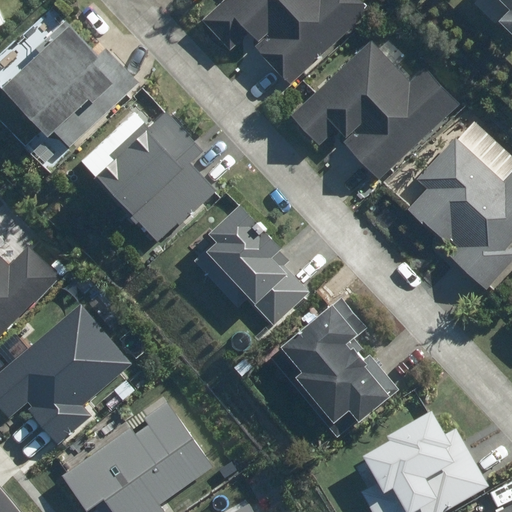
[(224,0),(202,20),(232,53),(248,39),(290,85),(373,10),(364,0),(224,0)]
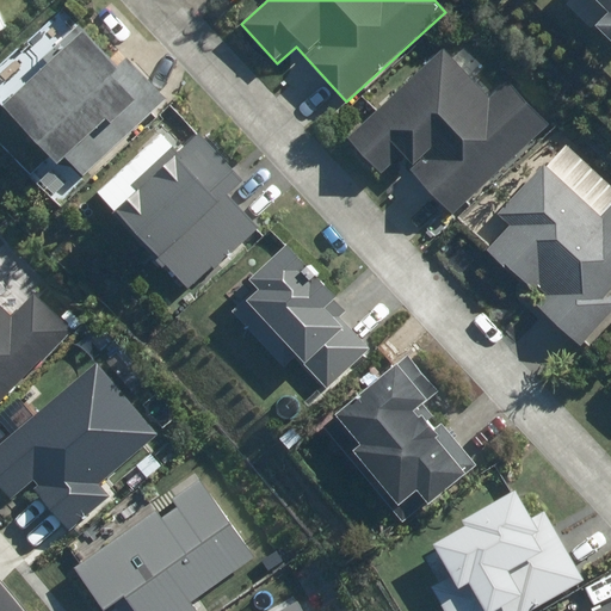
[(597,26),(610,42),(610,0),(596,0),(609,14),(597,26)]
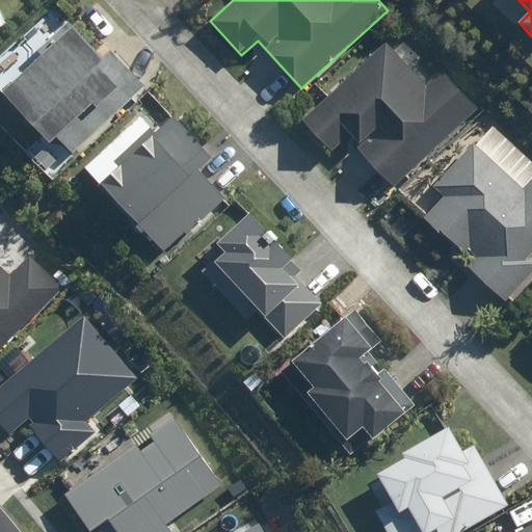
[(75,27),(2,94),(49,145),(59,136),(75,153),(148,87),(105,42),(97,50),(75,27)]
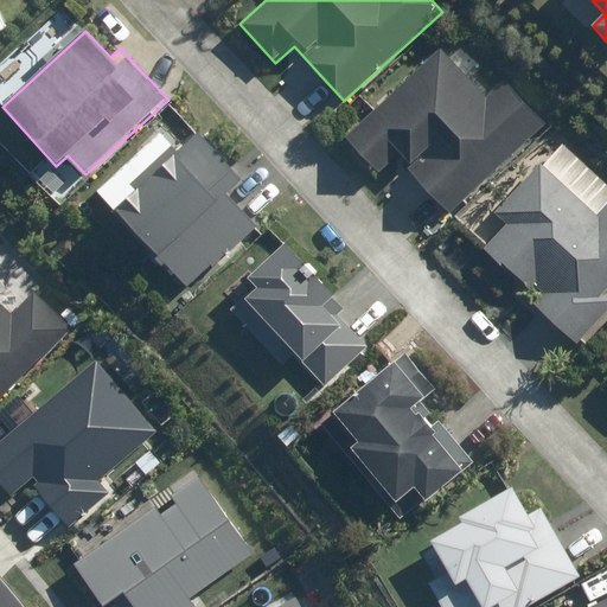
[(442,49),(346,136),(388,183),(406,167),(448,213),(548,122),(506,78),(486,96),(442,49)]
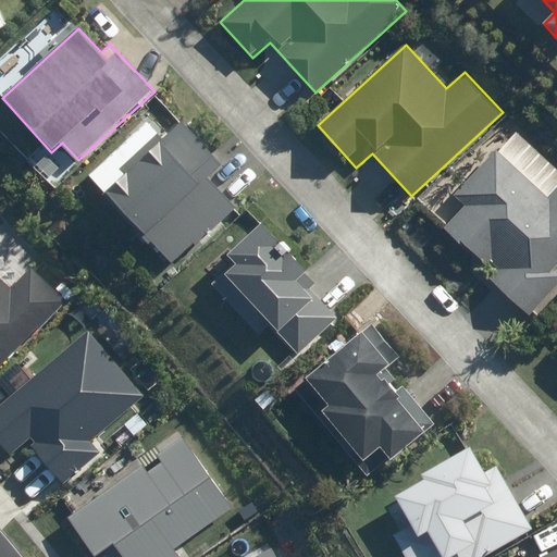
[(222,168),(181,122),(163,137),(148,121),(88,174),(173,268),(239,208),(211,177),(222,168)]
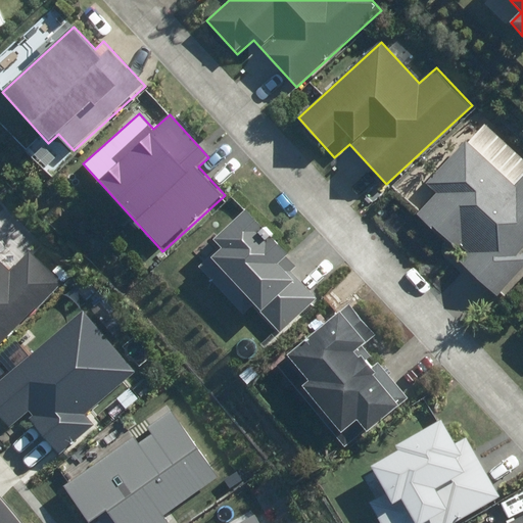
[(428,184),(436,191),(414,216),(462,257),(457,264),(495,297),(522,266),(522,248),(521,247),(522,244),(522,155),(483,121),(428,184)]
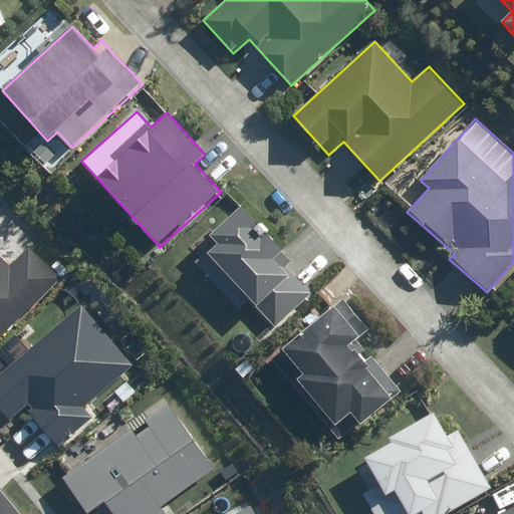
[(217,243),(207,252),(277,323),(310,291),(287,268),(294,261),(241,206),(210,237),(217,243)]
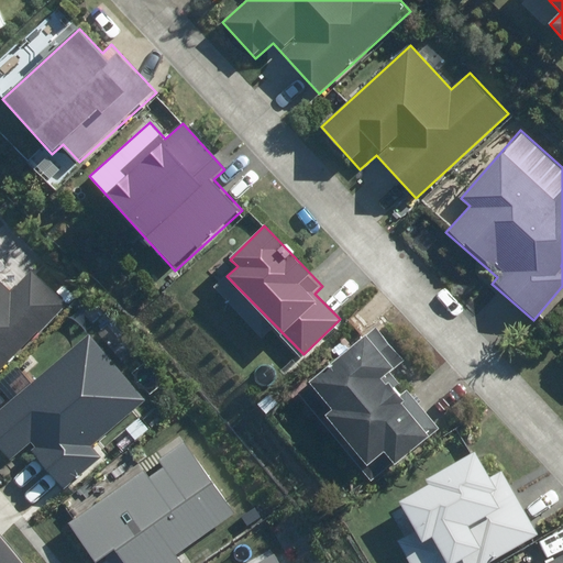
[(13,287),(0,275),(0,372),(63,301),(28,269),(13,287)]
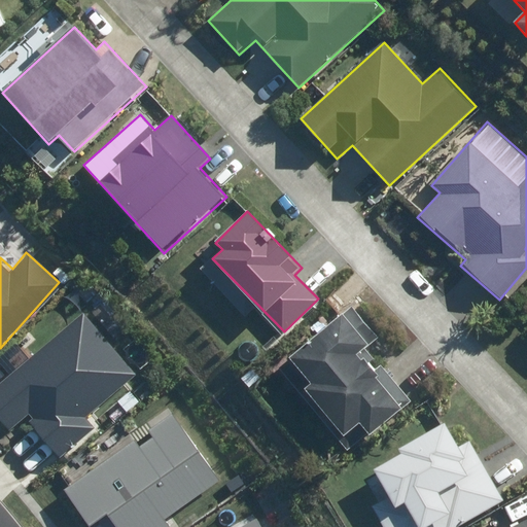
[(380,337),(353,306),(280,366),(302,392),(351,453),(372,436),(413,401),(367,347),(380,337)]
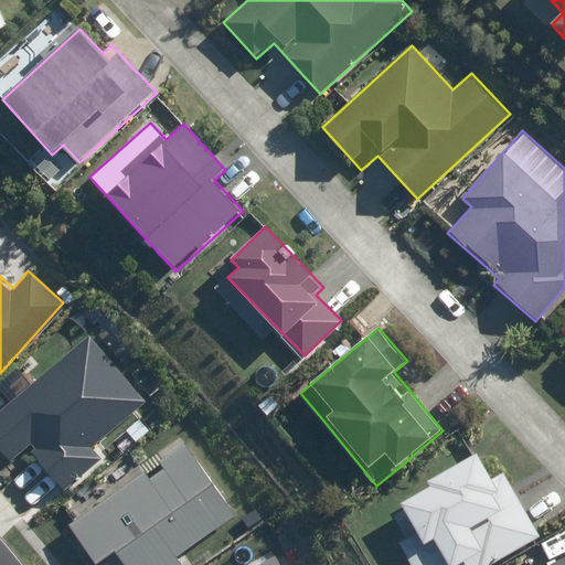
[(91,336),(0,414),(0,444),(13,460),(28,447),(66,491),(103,459),(94,449),(149,401),(91,336)]
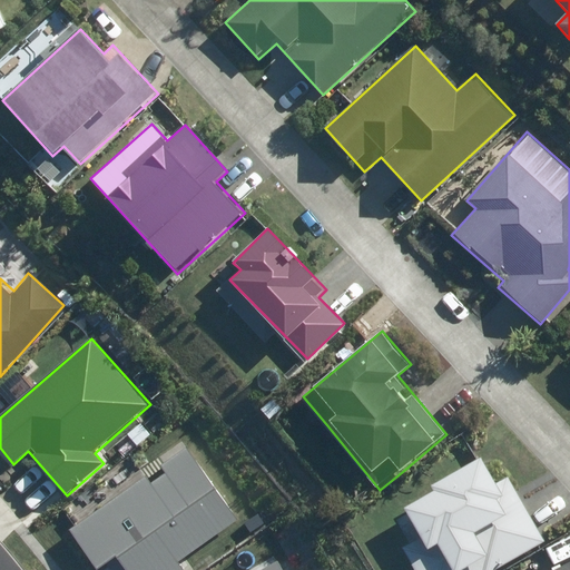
[(97,569),(115,556),(125,569),(185,569),(179,561),(239,518),(188,446),(125,492),(117,482),(62,522),(97,569)]
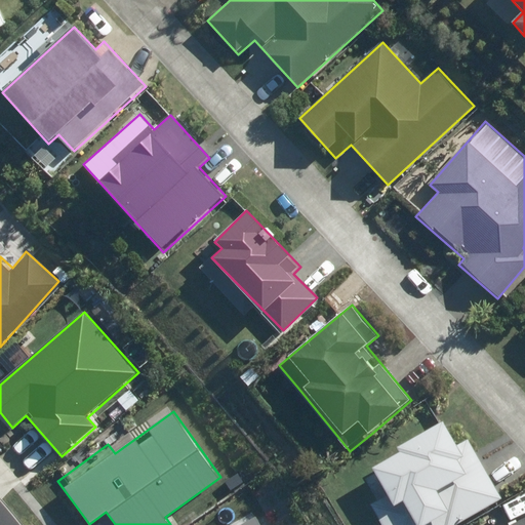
[(387,492),(368,502),(379,524),(450,524),(499,498),(467,437),(456,443),(444,421),(397,447),(399,451),(372,467),(387,492)]
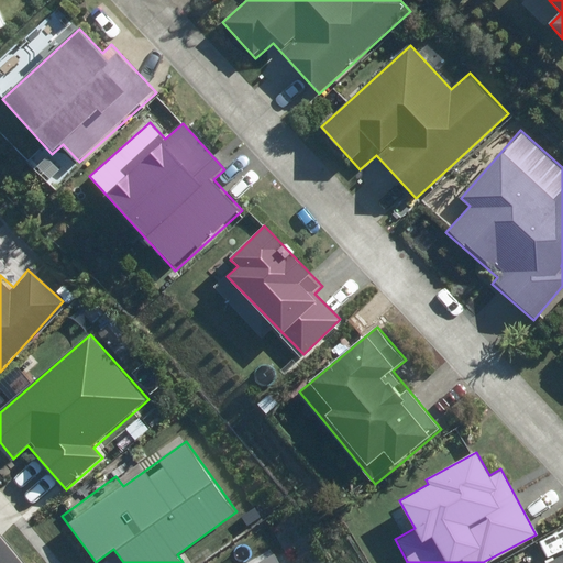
[(283,562),(275,549),(251,562),(283,562)]
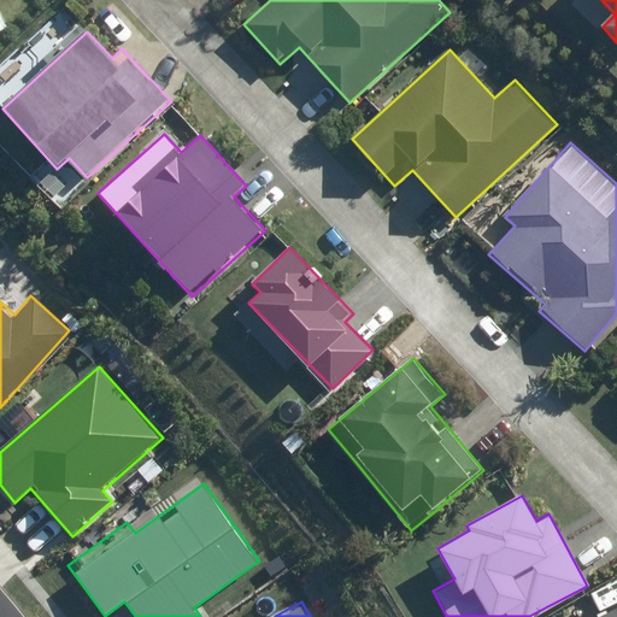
[(616,616),(616,606),(597,616),(583,616),(582,616),(616,616)]
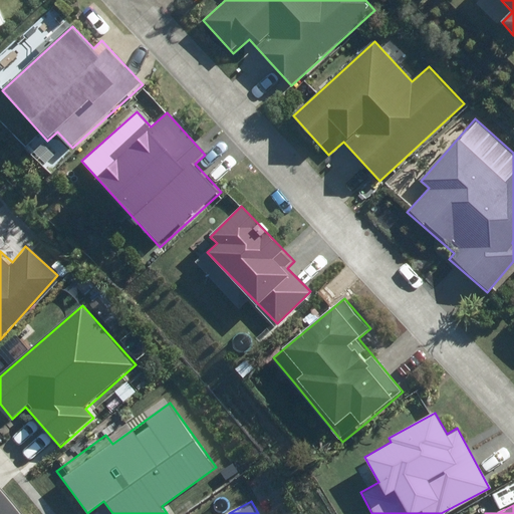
All buildings are outlined.
